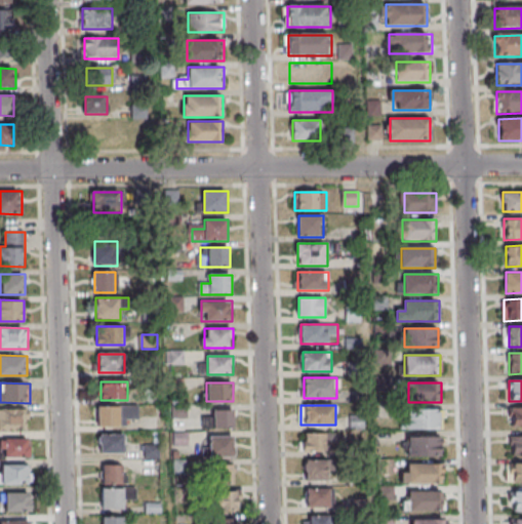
[(121,427),(121,406),(98,406),(98,427),(121,427)]
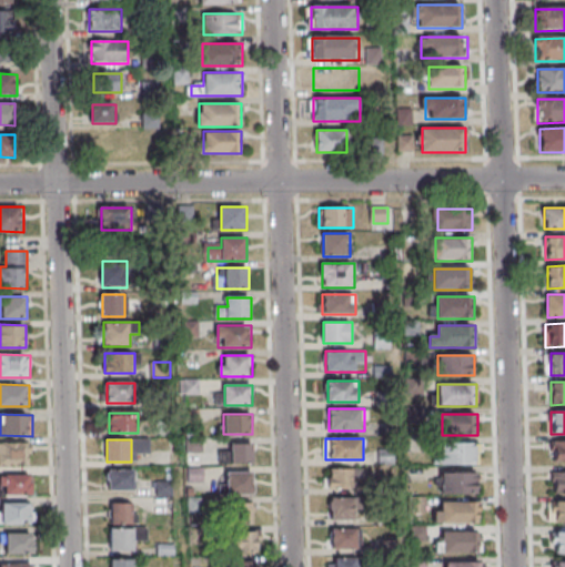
[(152,454),(152,439),(137,439),(137,454),(152,454)]
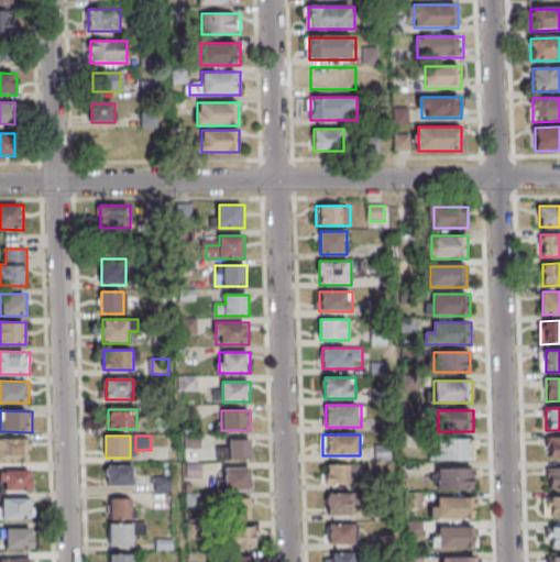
[(548,458),(559,456),(559,436),(548,437),(548,458)]
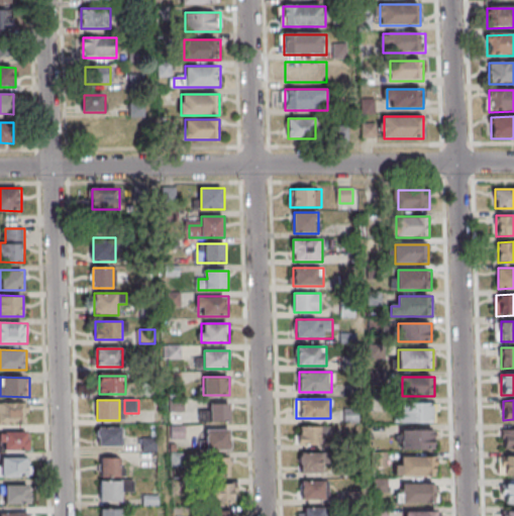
[(437,403),(401,403),(401,422),(437,422),(437,403)]
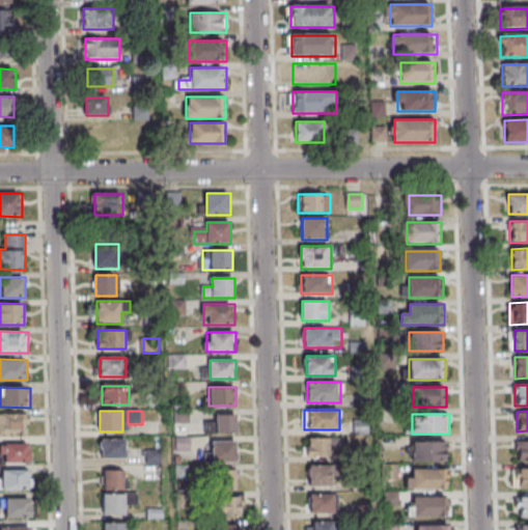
[(0,434),(28,435),(28,416),(0,415),(0,434)]
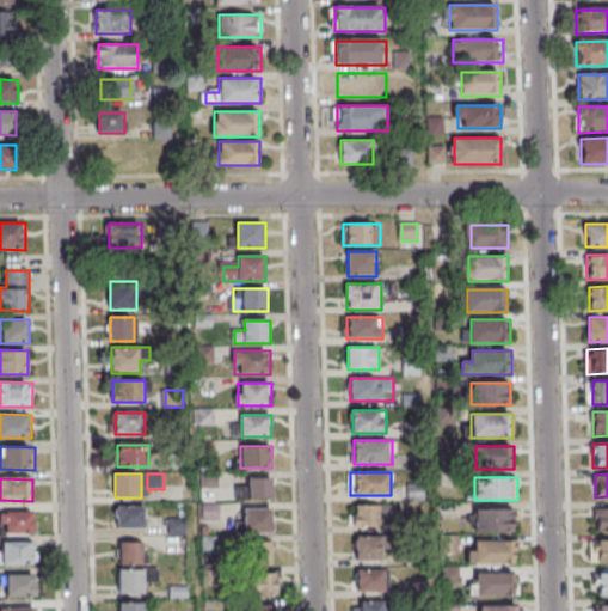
[(249,480),(249,489),(239,489),(239,500),(274,500),(274,480),(249,480)]
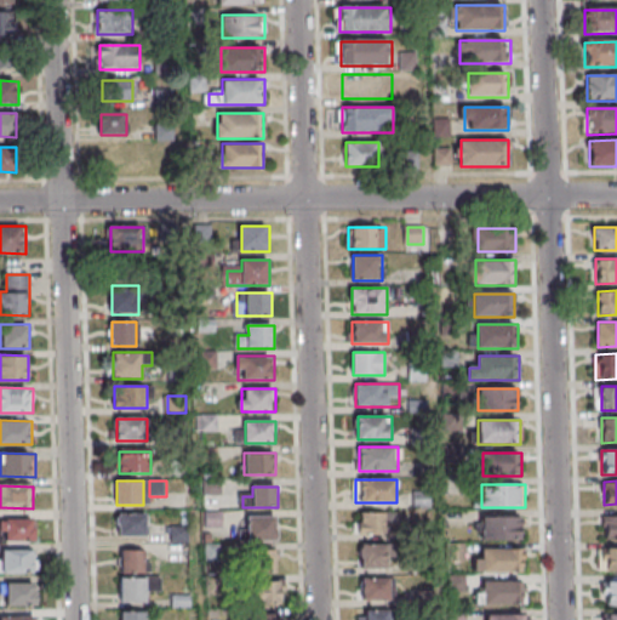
[(429,507),(429,494),(417,494),(417,507),(429,507)]
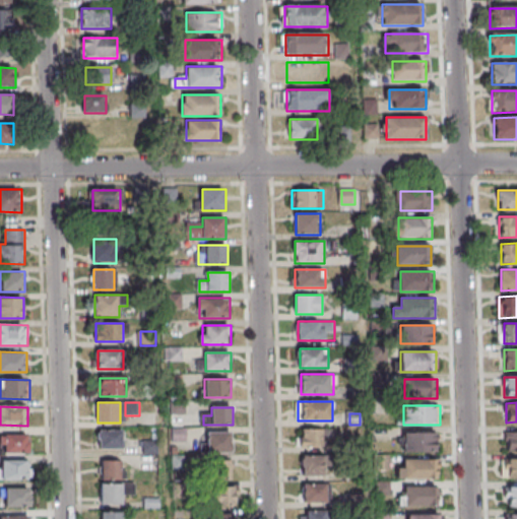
[(300,429),(300,446),(334,446),(334,429),(300,429)]
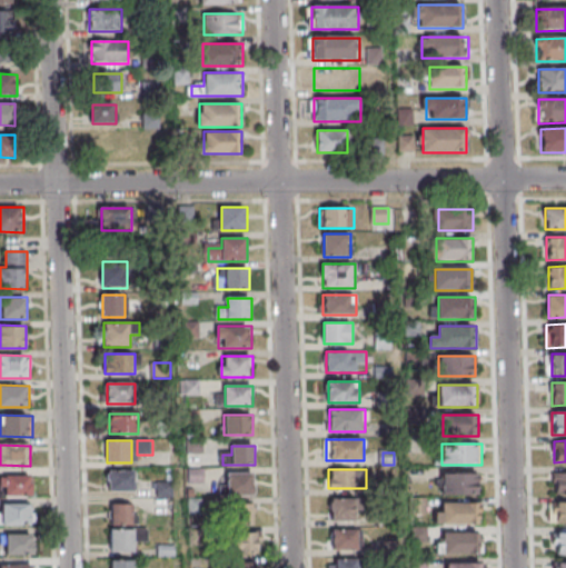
[(136,470),(109,470),(109,490),(136,490),(136,470)]
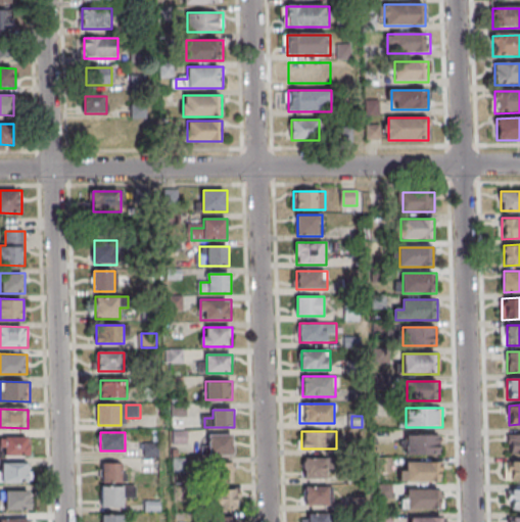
[(519,433),(510,434),(510,454),(519,453),(519,433)]
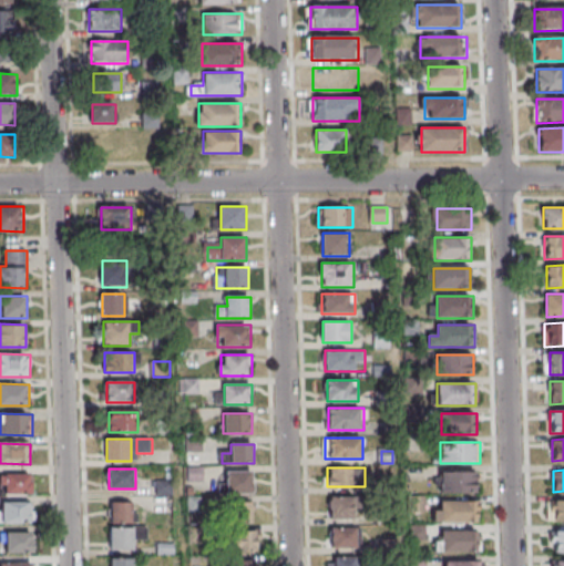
[(255,494),(255,471),(227,471),(227,494),(255,494)]
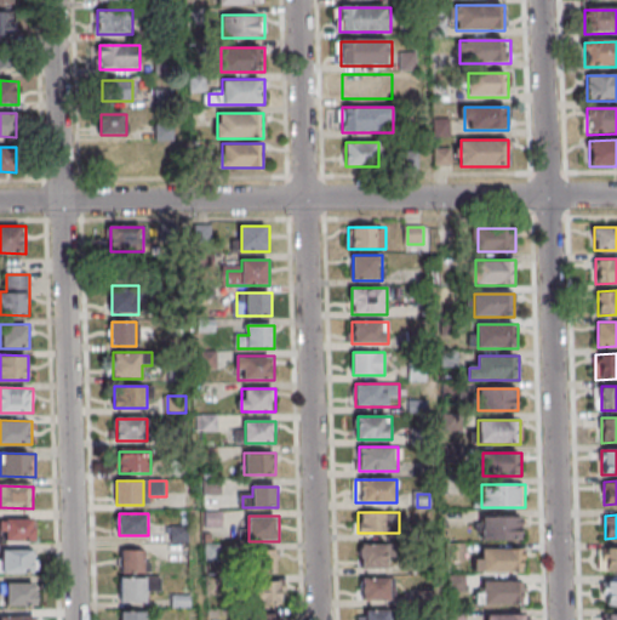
[(523,540),(523,517),(483,517),(483,540),(523,540)]
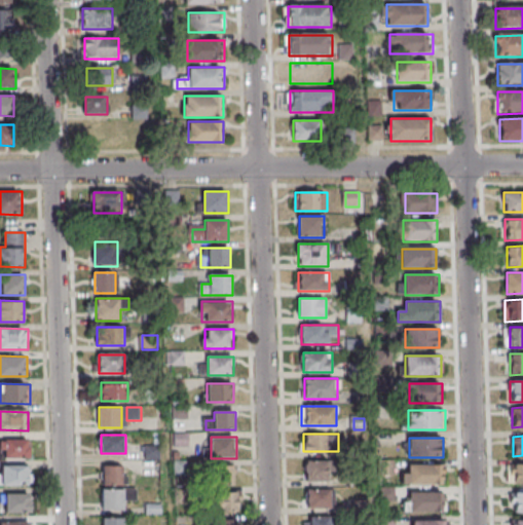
[(0,440),(0,458),(30,458),(30,440),(0,440)]
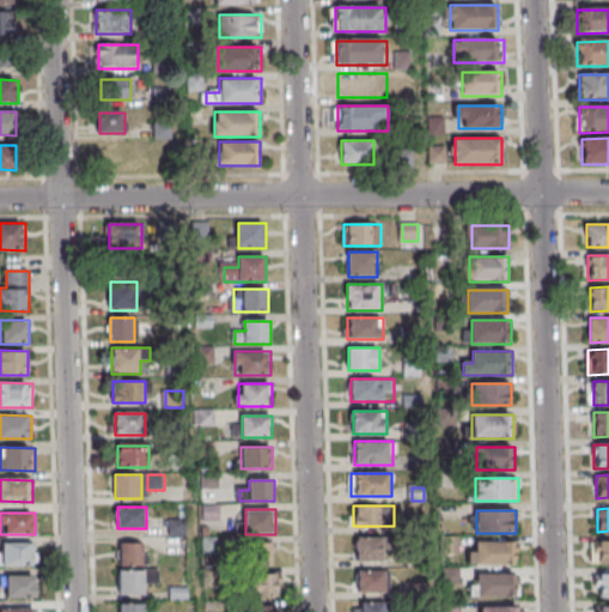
[(357,562),(384,562),(384,539),(358,539),(357,562)]
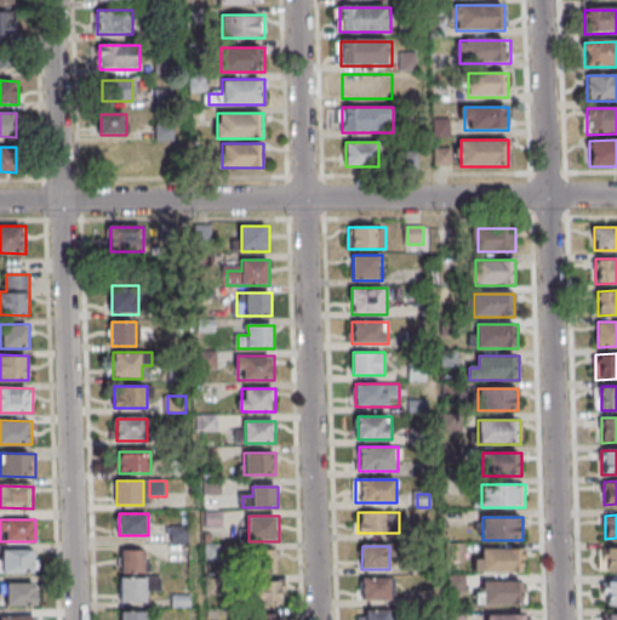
[(600,572),(616,570),(616,549),(600,549),(600,572)]
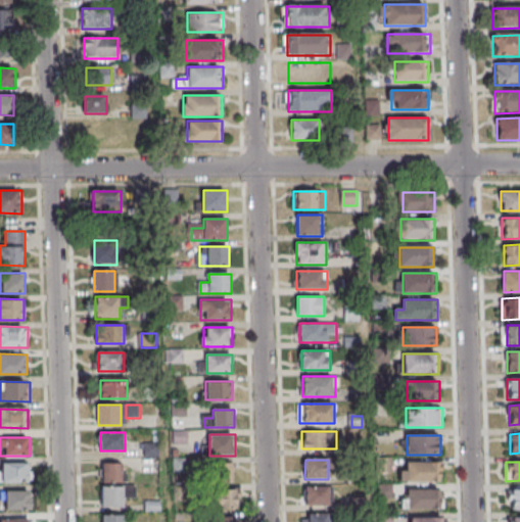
[(0,482),(32,482),(32,463),(0,463),(0,482)]
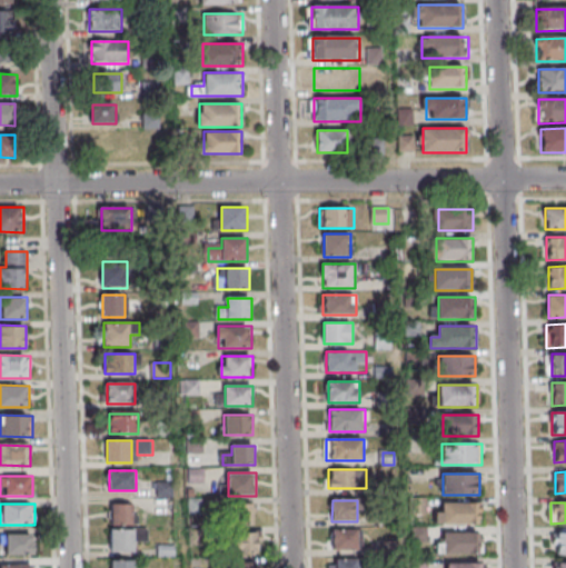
[(112,525),(133,525),(133,504),(112,504),(112,525)]
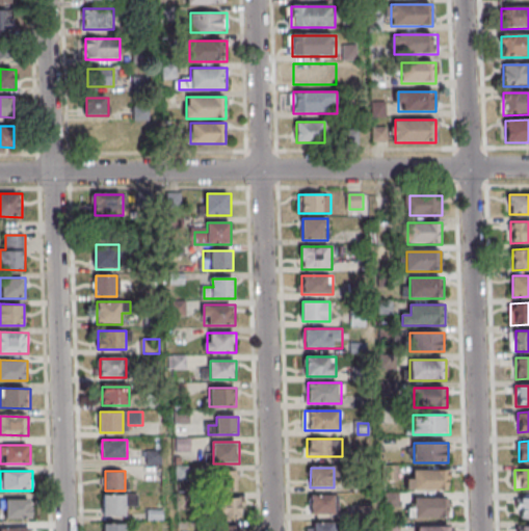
[(450,489),(450,471),(410,471),(410,489),(450,489)]
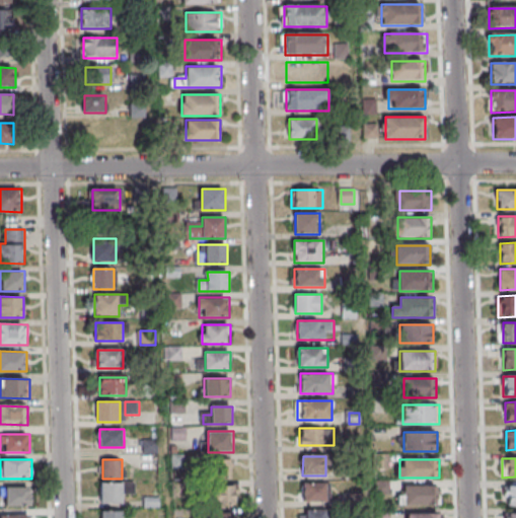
[(232,461),(214,461),(214,478),(232,478),(232,461)]
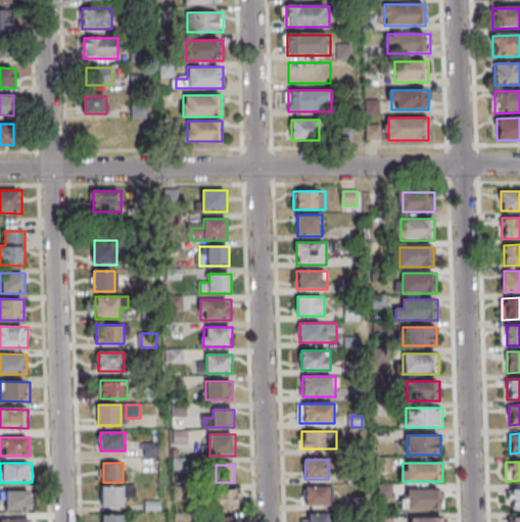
[(103,507),(125,507),(125,487),(103,487),(103,507)]
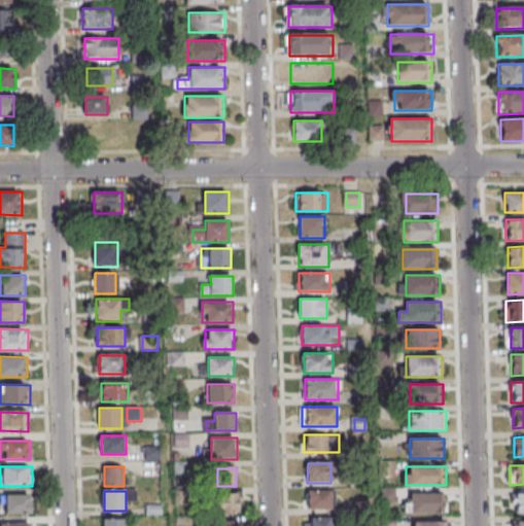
[(240,492),(218,492),(218,513),(240,513),(240,492)]
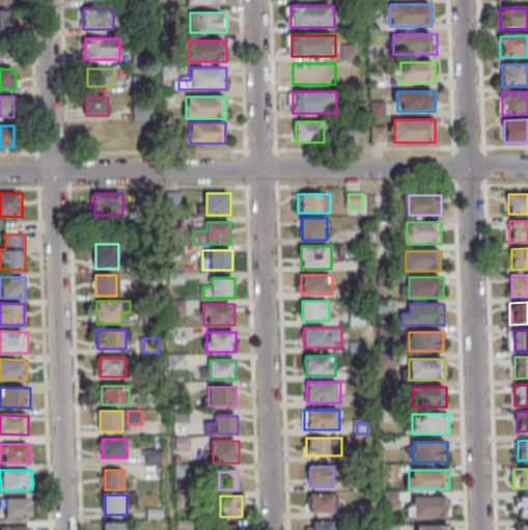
[(335,512),(335,496),(310,496),(310,512),(335,512)]
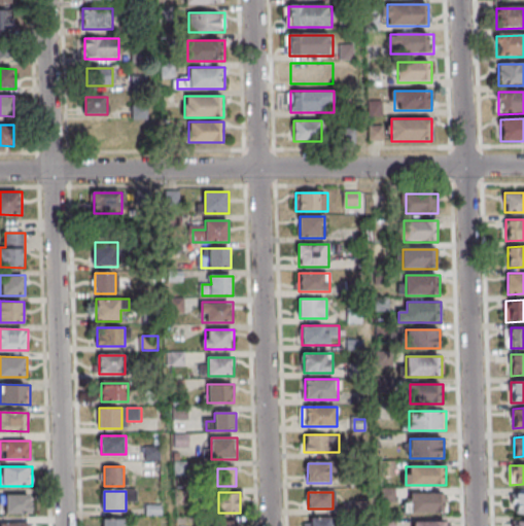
[(523,493),(514,494),(514,513),(523,513),(523,493)]
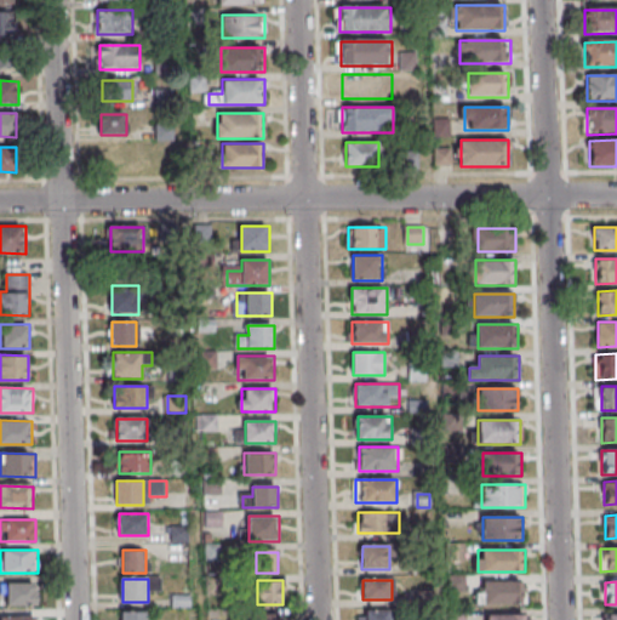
[(478,582),(478,604),(529,604),(529,582),(478,582)]
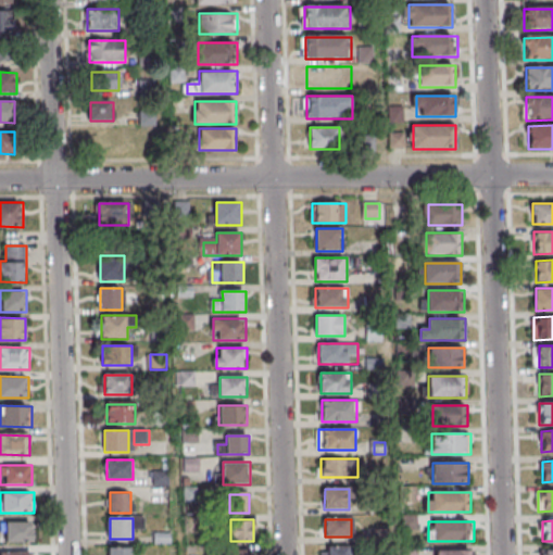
[(34,542),(34,522),(5,522),(5,542),(34,542)]
